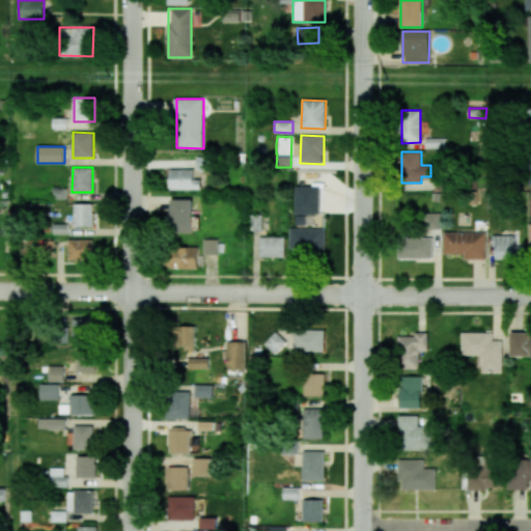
[(201,189),(201,179),(195,179),(195,169),(170,169),(170,189),(201,189)]
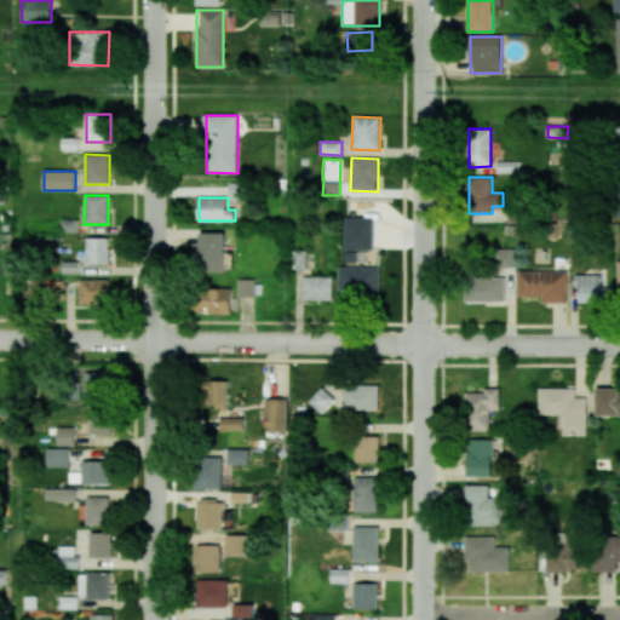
[(345,250),(373,251),(374,218),(345,218),(345,250)]
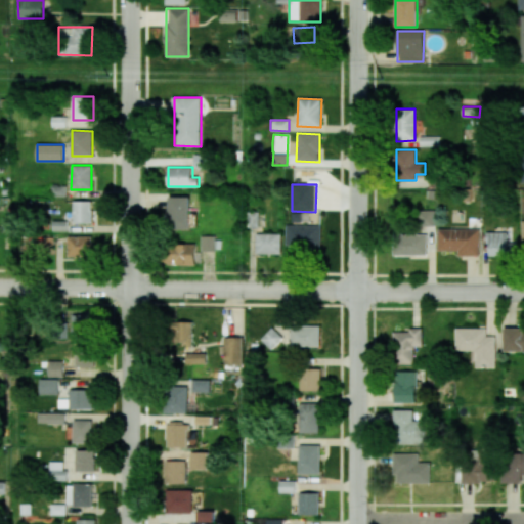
[(51,195),(66,197),(67,186),(52,185),(51,195)]
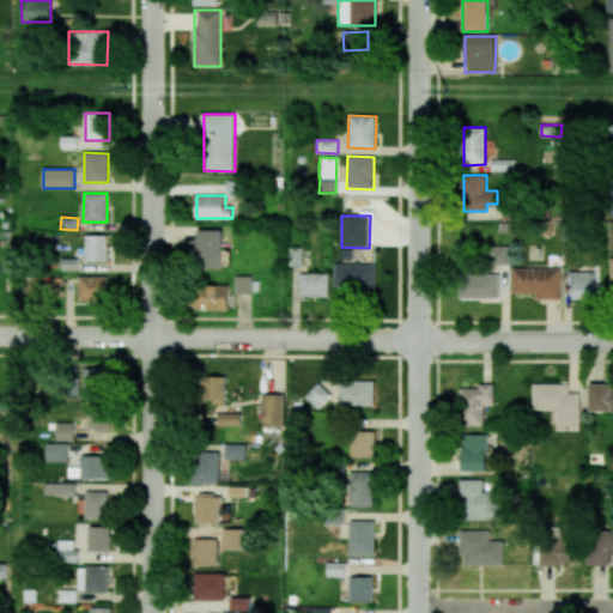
[(222,268),(223,230),(199,230),(198,268),(222,268)]
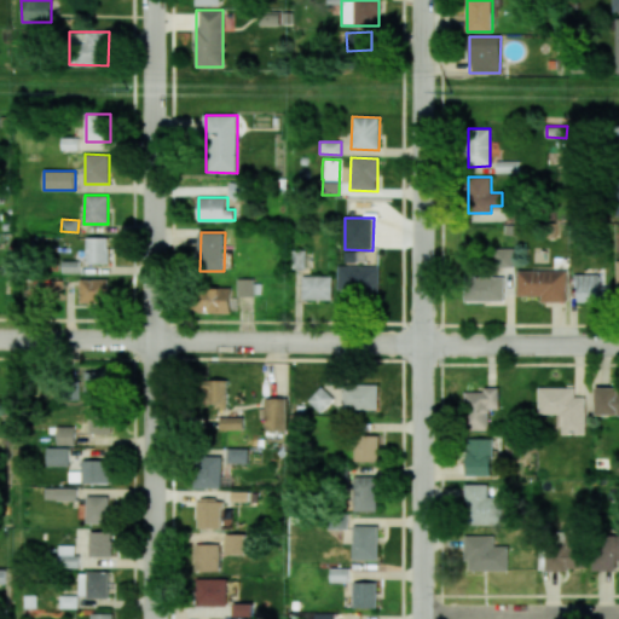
[(109,237),(86,238),(87,264),(109,262),(109,237)]
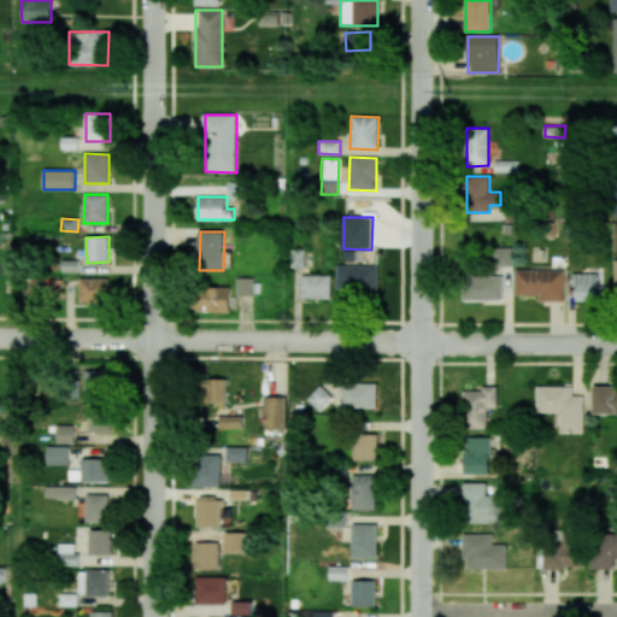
[(494,266),(511,266),(511,247),(494,248),(494,266)]
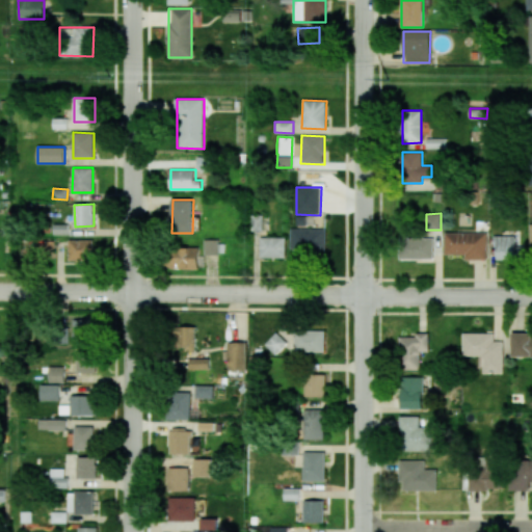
[(250,231),(263,232),(264,215),(251,214),(250,231)]
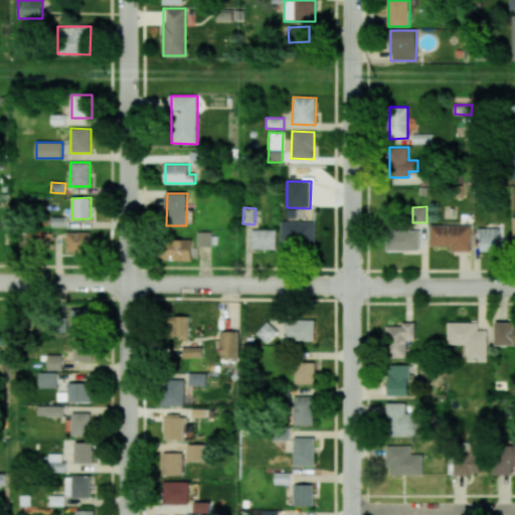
[(315,222),(281,221),(281,244),(315,245),(315,222)]
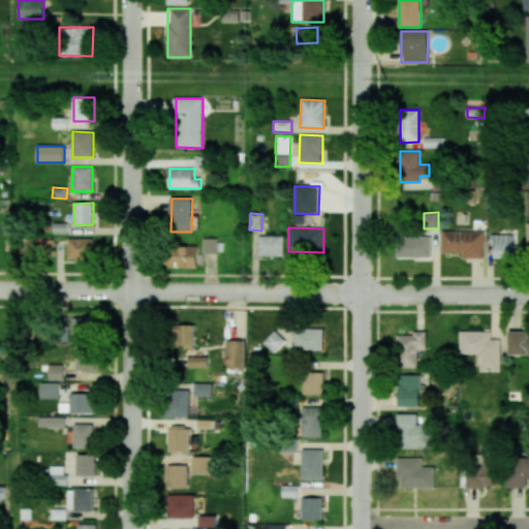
[(442,231),(442,252),(462,253),(462,257),(484,258),(484,231),(442,231)]
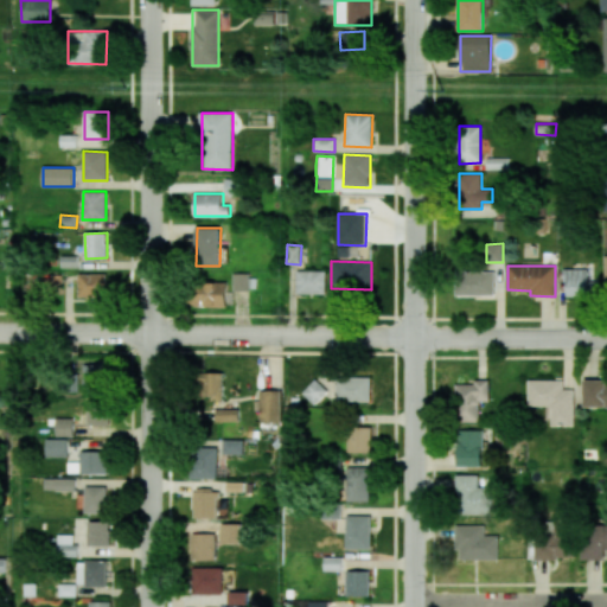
[(564,295),(598,295),(596,280),(588,280),(588,269),(564,269),(564,295)]
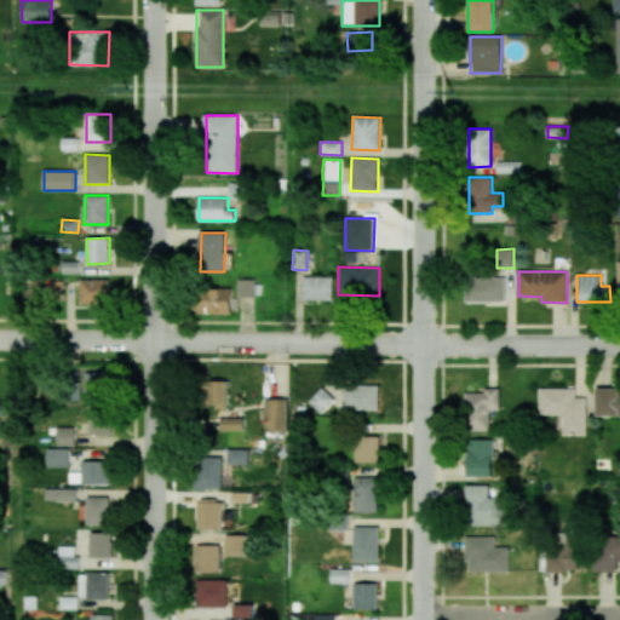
[(302,300),(332,300),(333,276),(303,276),(302,300)]
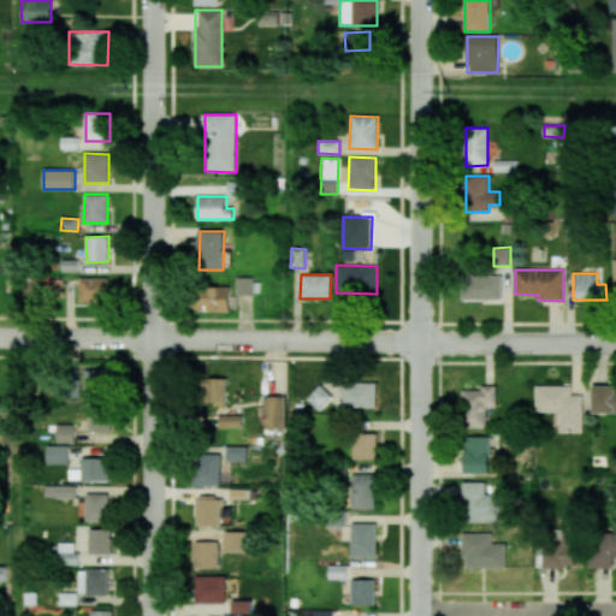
[(502,300),(501,274),(463,276),(465,300),(502,300)]
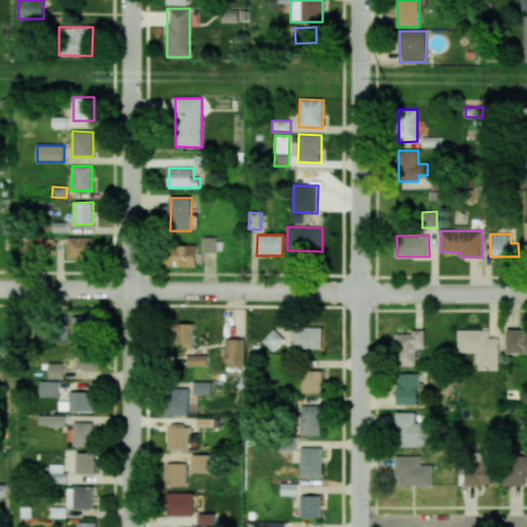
[(202,252),(215,253),(216,238),(202,237),(202,252)]
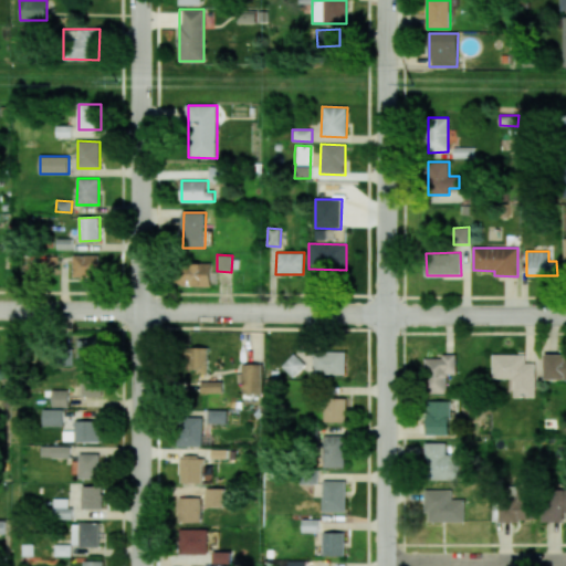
[(73,279),(100,278),(98,255),(72,255),(73,279)]
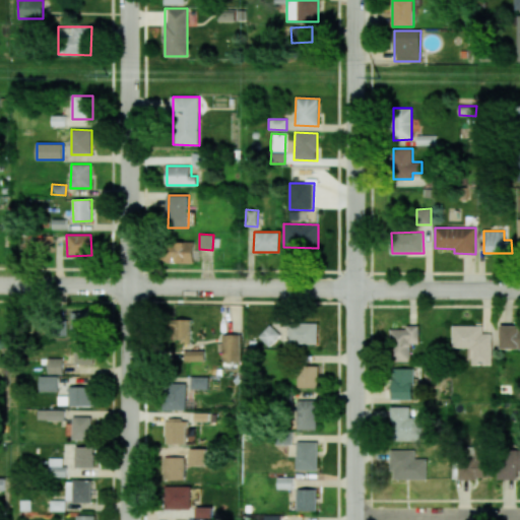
[(194,242),(166,242),(166,263),(194,262),(194,242)]
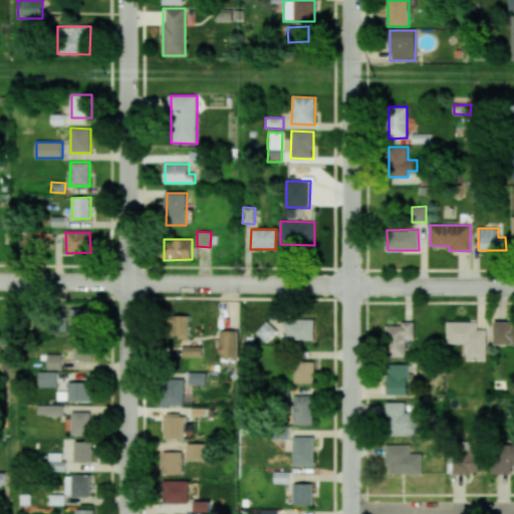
[(70,331),(89,331),(90,309),(71,308),(70,331)]
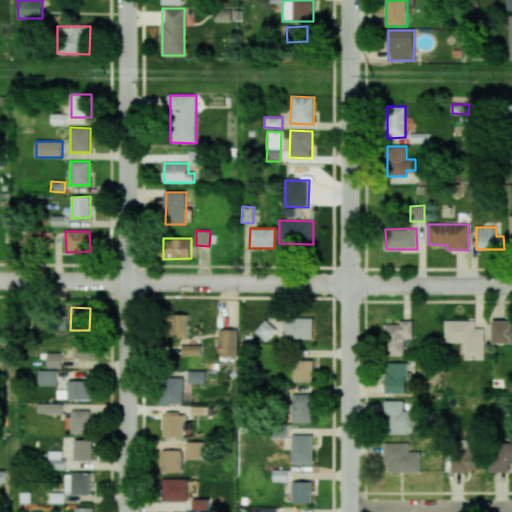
[(188,314),(170,315),(170,336),(188,336),(188,314)]
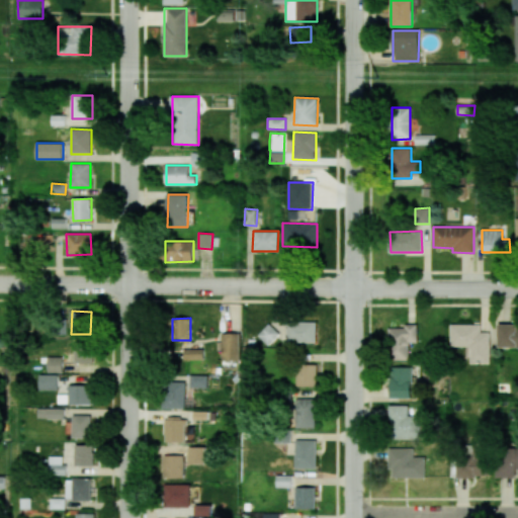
[(286,342),(316,343),(316,322),(286,322),(286,342)]
